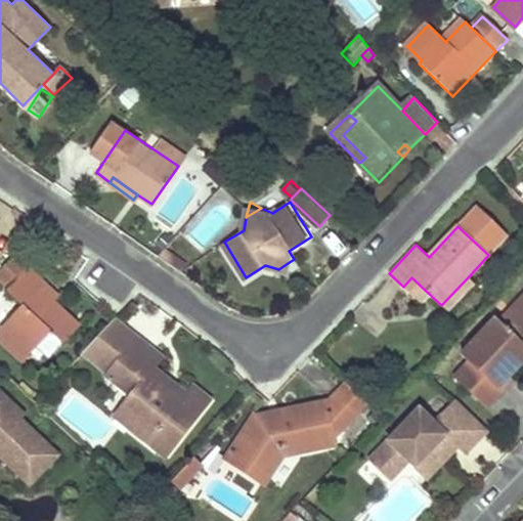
[(45,285),(16,256),(0,271),(0,279),(24,303),(0,327),(0,335),(24,359),(39,343),(52,330),(63,340),(79,324),(53,299),(49,303),(37,294),(45,285)]
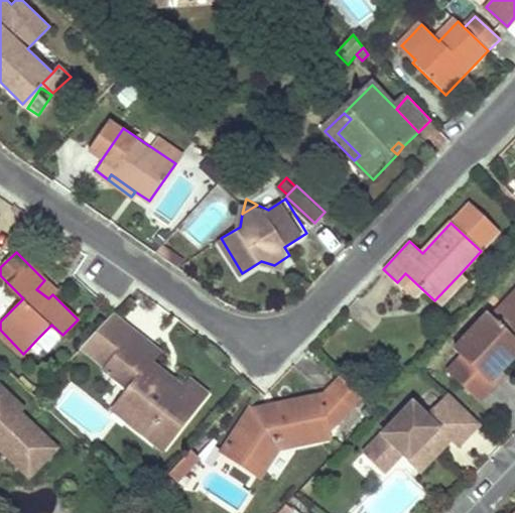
[(287,269),(289,255),(274,265),(287,269)]
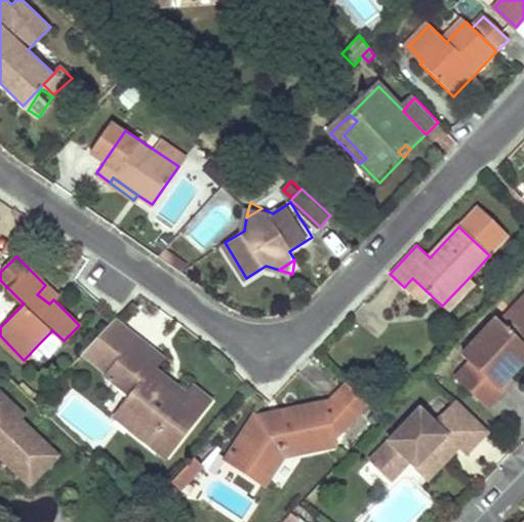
[(412,278),(404,287),(420,303),(429,293),(412,278)]
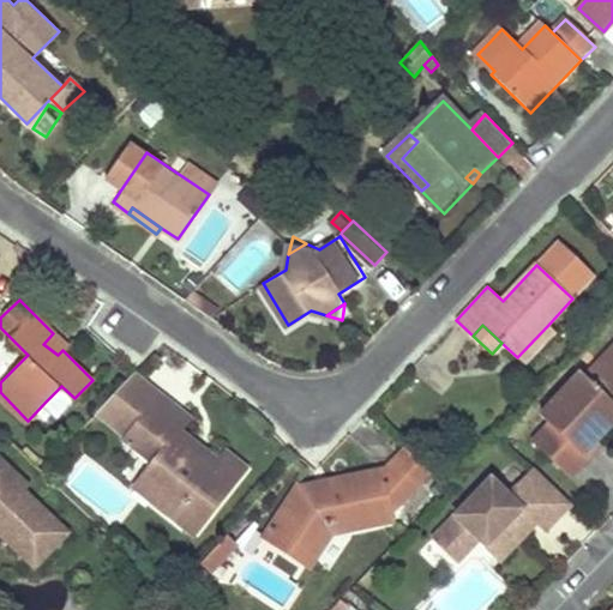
[(547,326),(517,357),(523,363),(553,332),(547,326)]
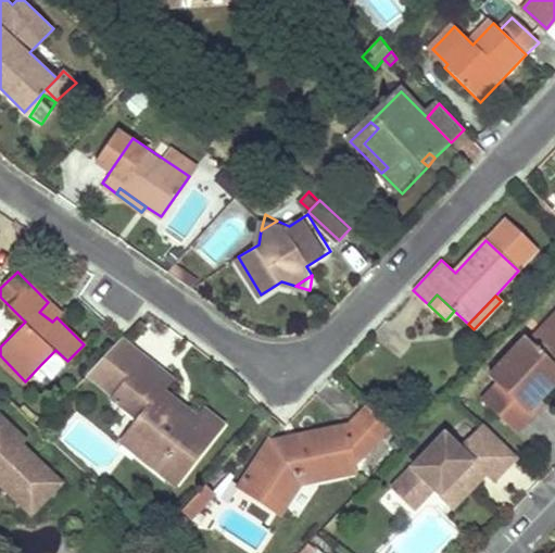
[(486,394),(520,428),(547,399),(544,396),(554,382),(554,314),(532,338),(529,335),(493,372),(501,379),(486,394)]
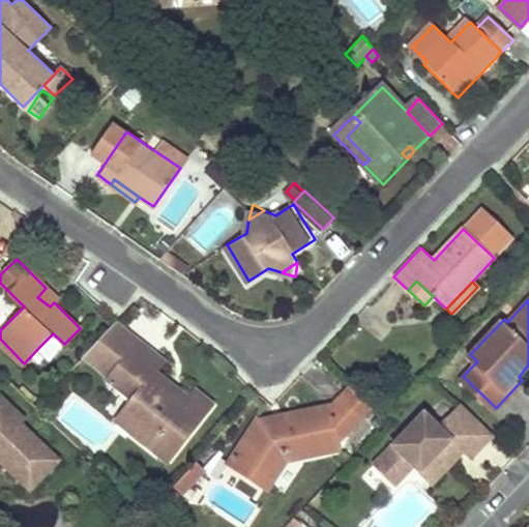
[(135,431),(174,460),(214,406),(197,392),(192,401),(186,407),(168,392),(173,387),(155,375),(166,361),(113,322),(92,344),(122,367),(112,380),(121,387),(127,379),(143,390),(137,399),(129,408),(143,418),(135,431)]
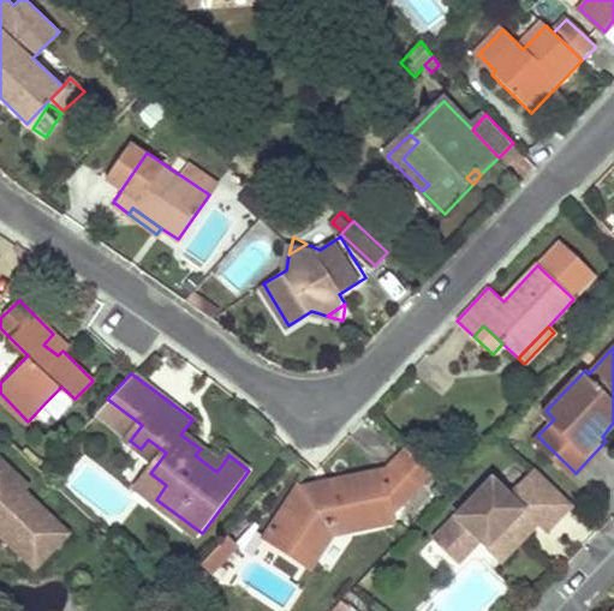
[(46,402),(60,415),(75,399),(61,387),(46,402)]
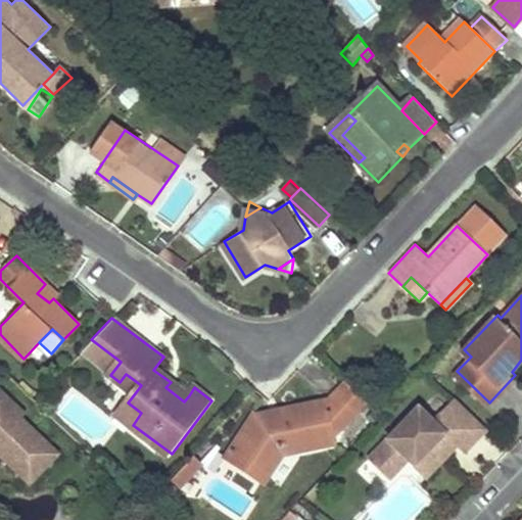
[(91,339),(80,352),(110,375),(121,362),(91,339)]
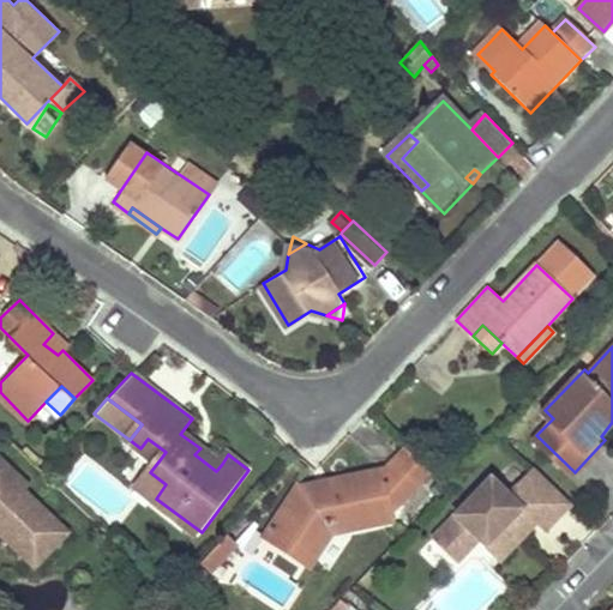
[(140,448),(158,461),(166,452),(148,439),(140,448)]
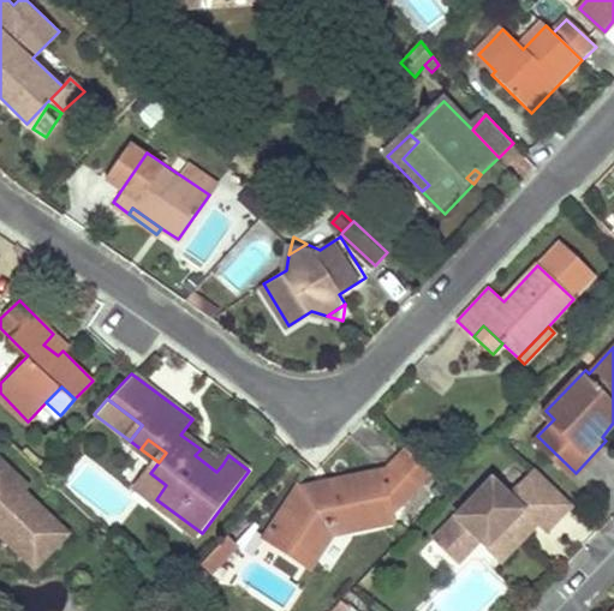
[(216,472),(222,465),(201,449),(195,455),(216,472)]
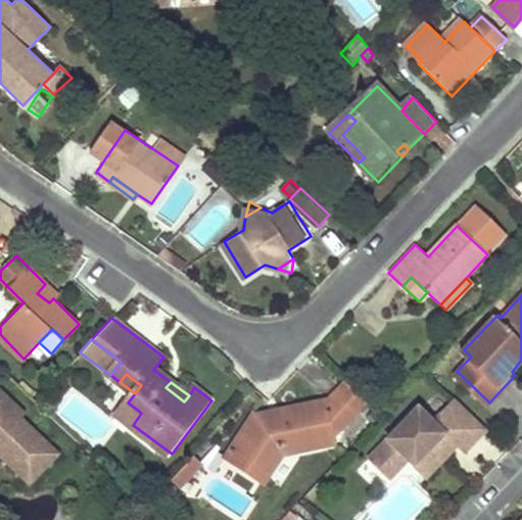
[(258,417),(254,414),(225,444),(262,479),(282,457),(333,445),(331,436),(365,403),(344,383),(324,406),(323,403),(278,413),(280,420),(266,424),(258,417)]
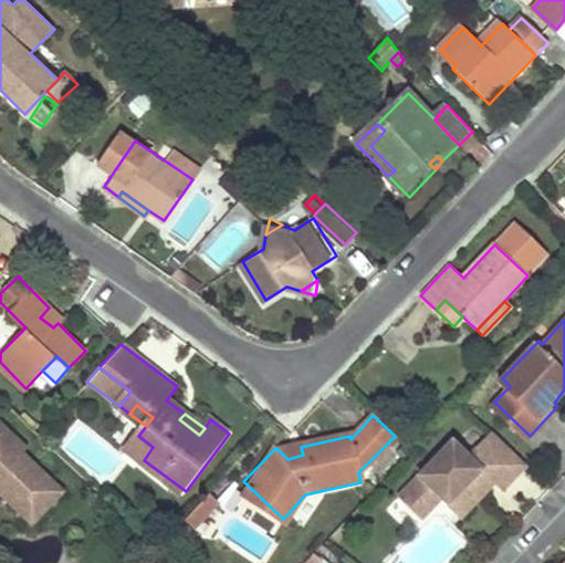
[(0,487),(32,518),(61,487),(20,448),(24,444),(7,427),(0,433),(0,487)]
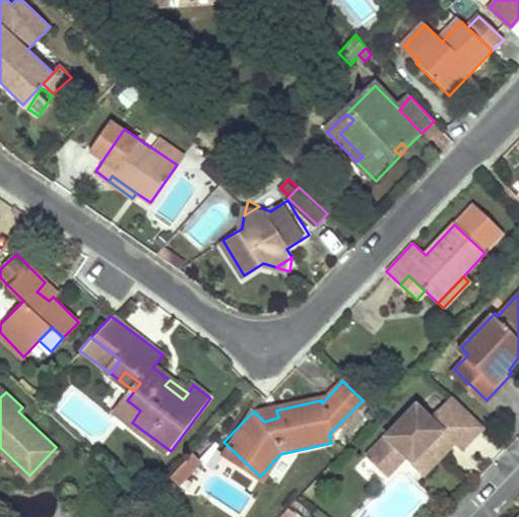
[(417,400),(368,452),(389,473),(408,454),(426,471),(449,447),(442,441),(450,433),(456,440),(464,447),(487,424),(455,392),(433,415),(417,400)]
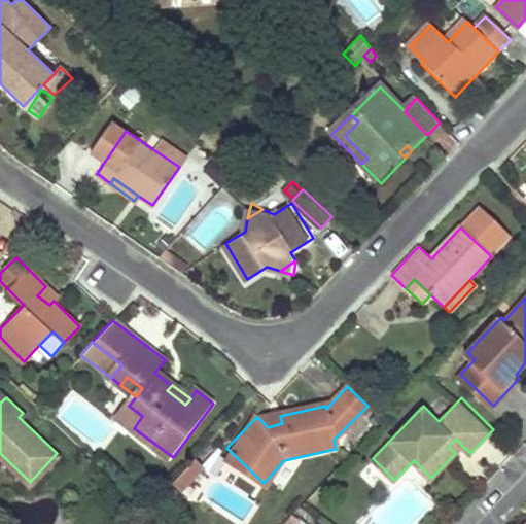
[(119,418),(134,428),(142,416),(129,406),(119,418)]
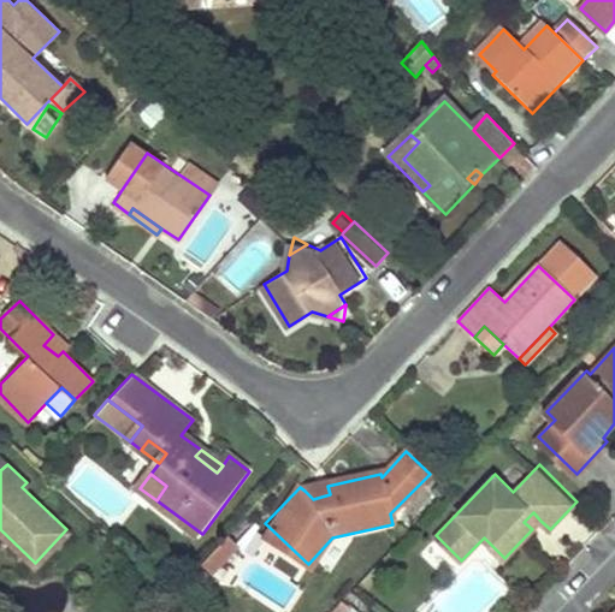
[(330,494),(327,486),(305,491),(313,499),(330,494)]
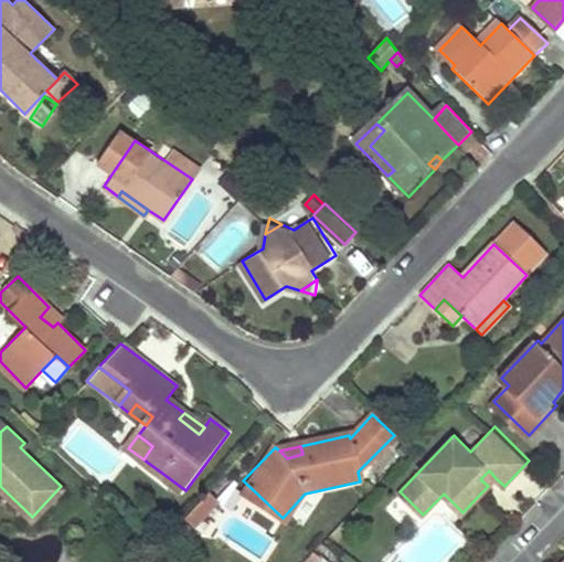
[(488,486),(496,478),(489,470),(480,479),(488,486)]
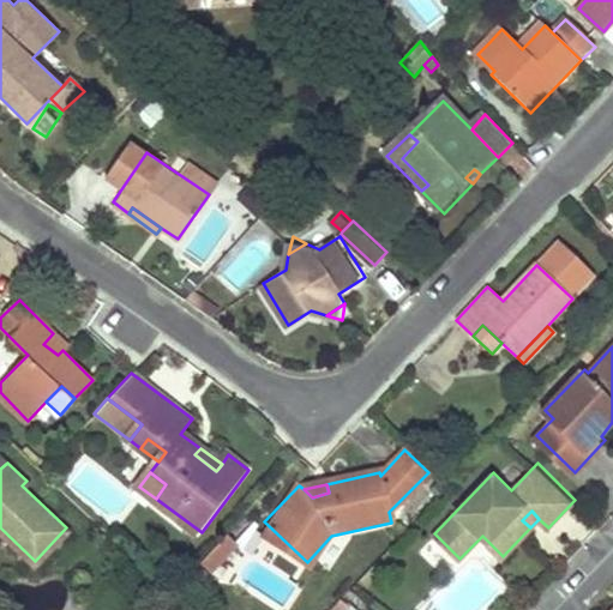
[(256,531),(299,571),(307,562),(264,521),(256,531)]
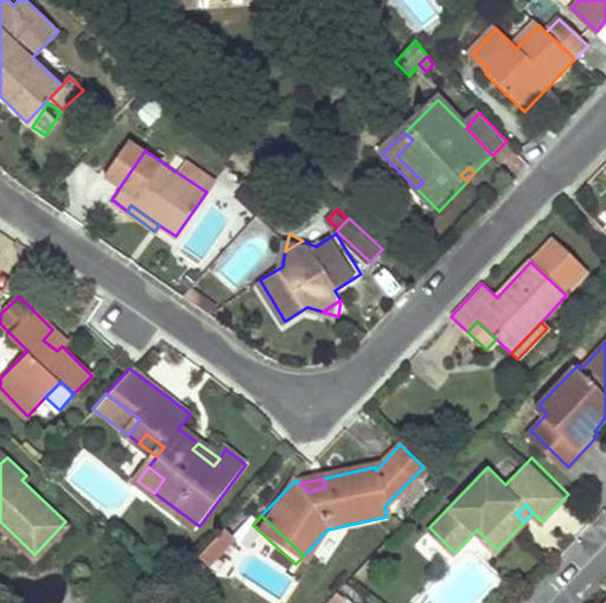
[(236,538),(227,528),(201,555),(211,564),(236,538)]
